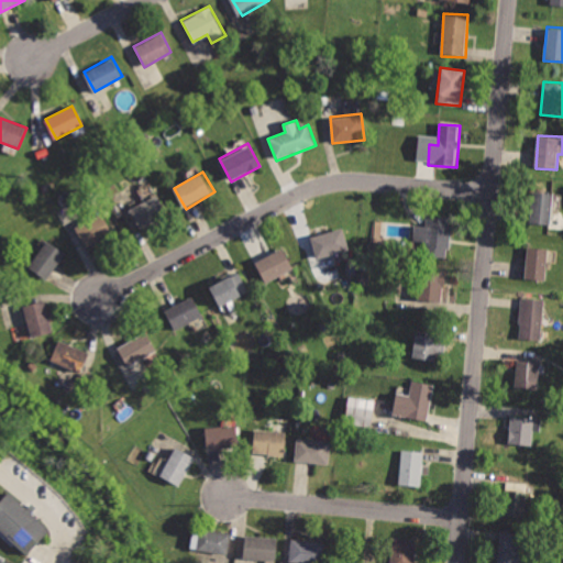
[(533,190),(530,224),(553,227),(555,192),(533,190)]
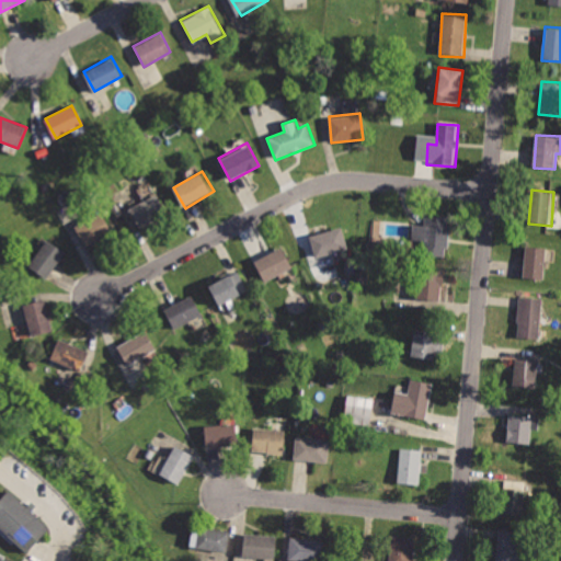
[(129,208),(140,230),(167,216),(156,194),(129,208)]
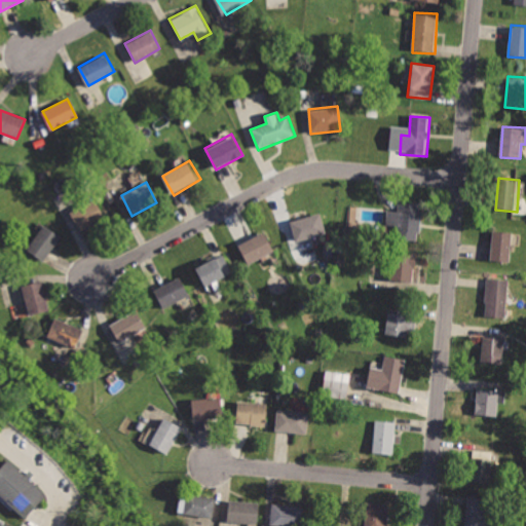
[(70,211),(82,232),(106,219),(95,198),(70,211)]
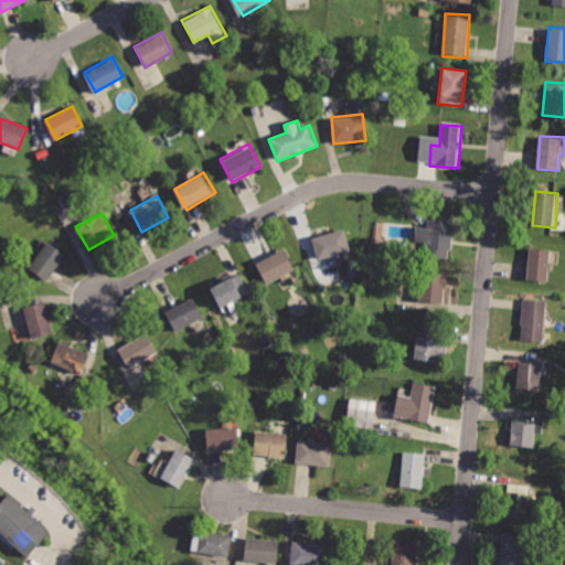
[(428,213),(426,227),(417,226),(415,243),(425,244),(424,257),(450,260),(455,216),(428,213)]
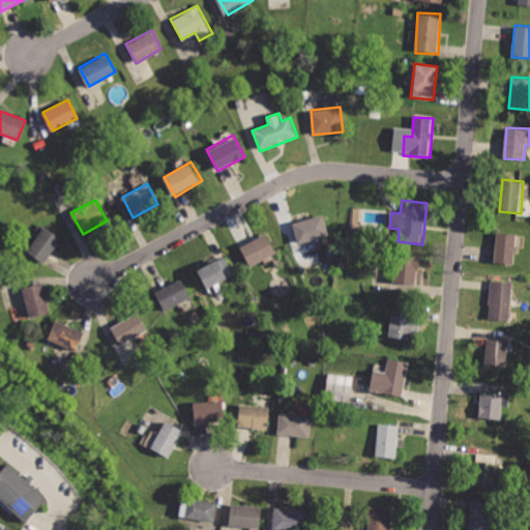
[(293,222),(299,242),(328,233),(322,212),(293,222)]
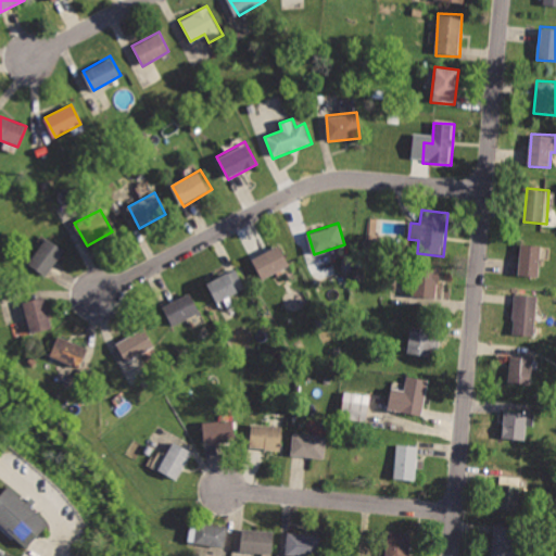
[(46,238),(24,264),(45,276),(66,251),(46,238)]
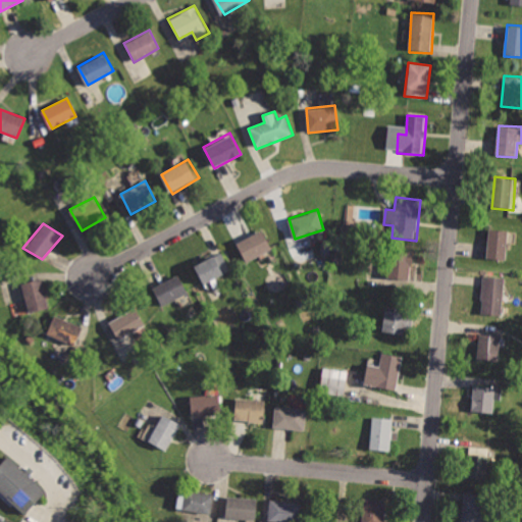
[(489,226),(486,258),(507,260),(511,228),(489,226)]
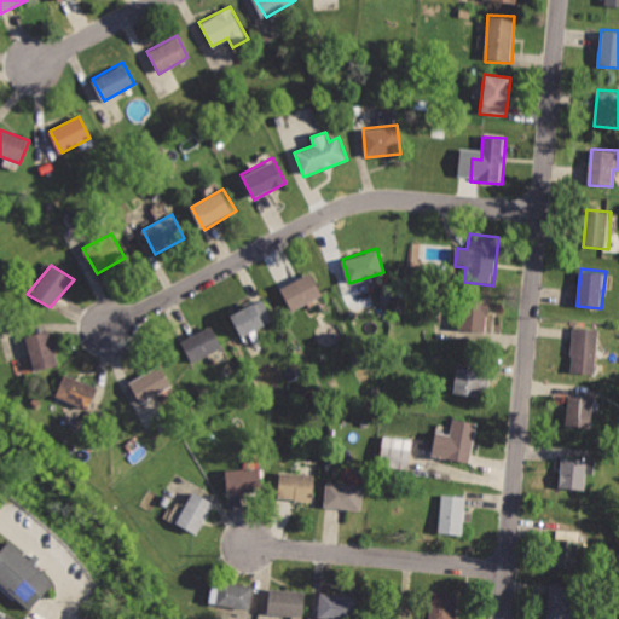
[(281,287),(291,311),(324,295),(312,271),(281,287)]
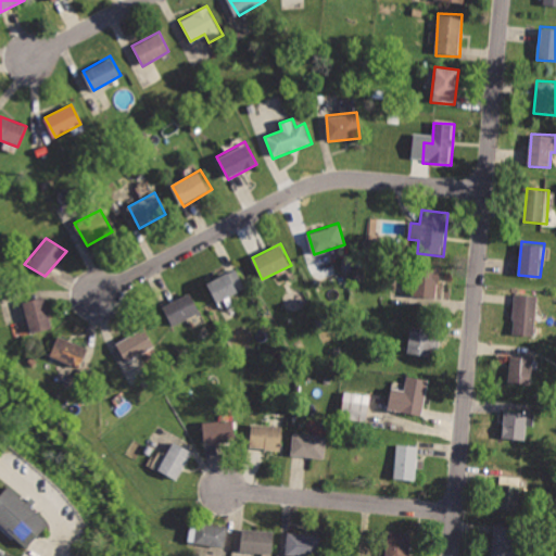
[(206,281),(218,302),(248,286),(237,265),(206,281)]
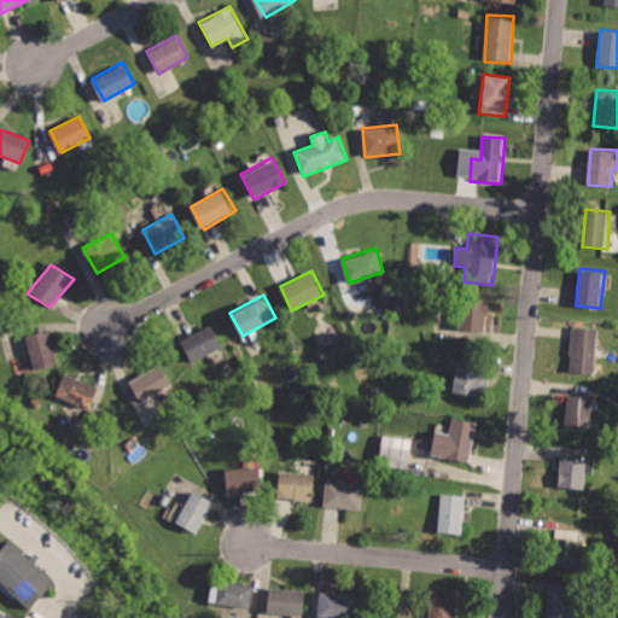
[(462,295),(458,328),(491,332),(494,316),(488,315),(490,298),(462,295)]
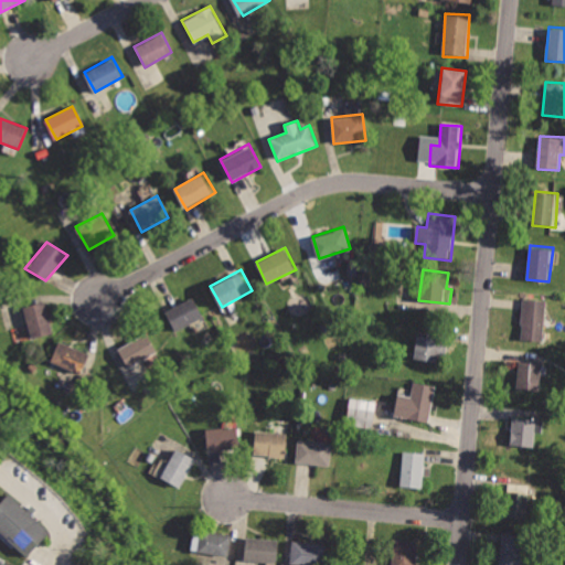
[(166,311),(177,332),(206,317),(195,296),(166,311)]
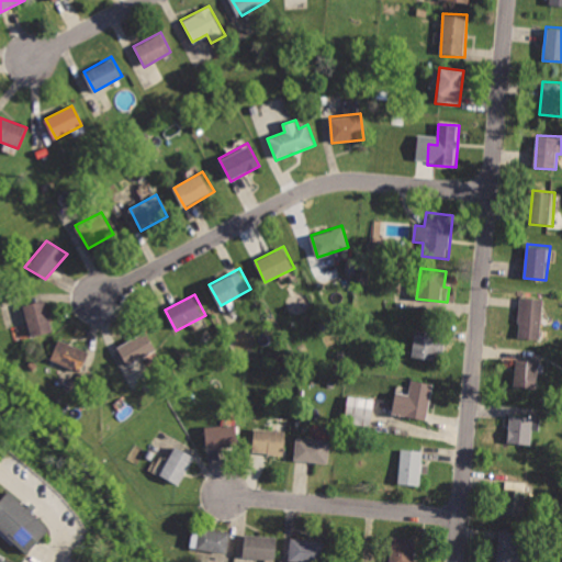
[(523,296),(518,338),(541,340),(544,299),(523,296)]
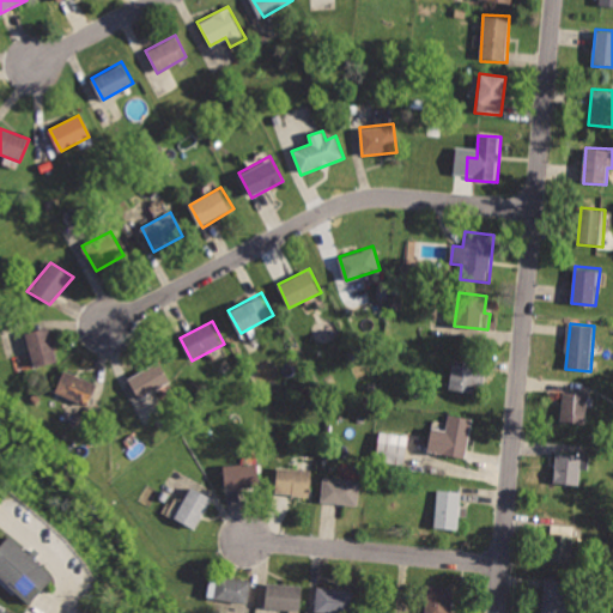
[(26,331),(36,366),(59,360),(49,325),(26,331)]
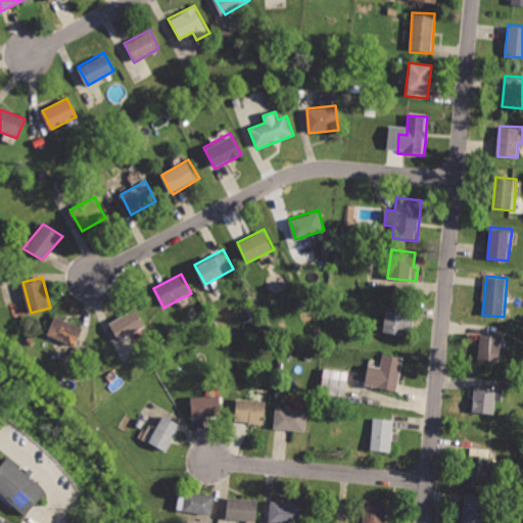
[(109,322),(119,340),(146,326),(136,307),(109,322)]
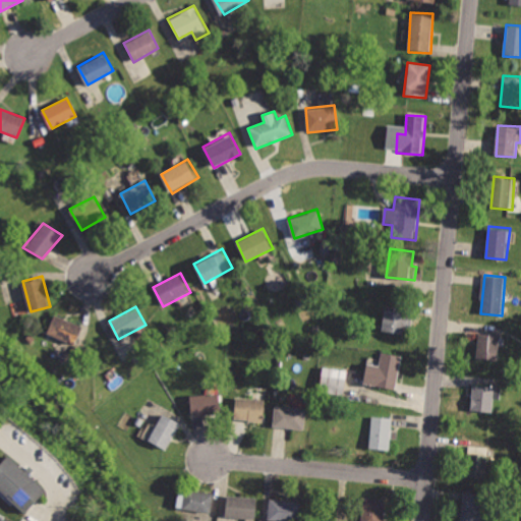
[(387,308),(383,334),(402,337),(404,330),(409,331),(412,312),(387,308)]
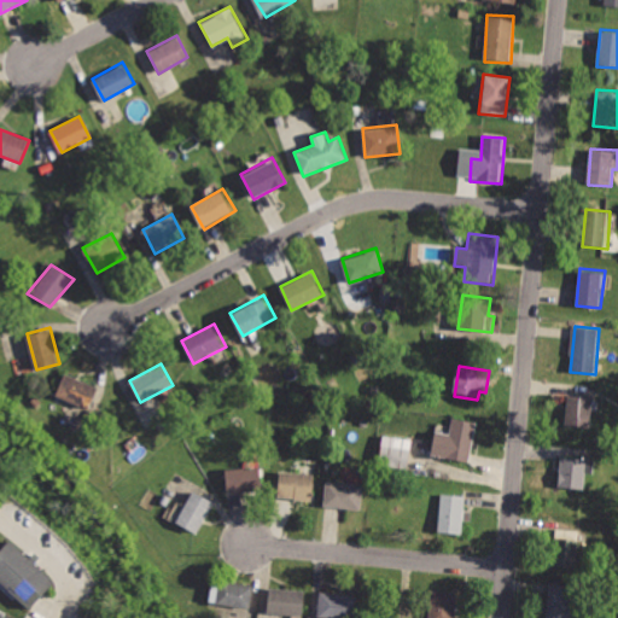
[(65,372),(54,396),(87,410),(98,386),(65,372)]
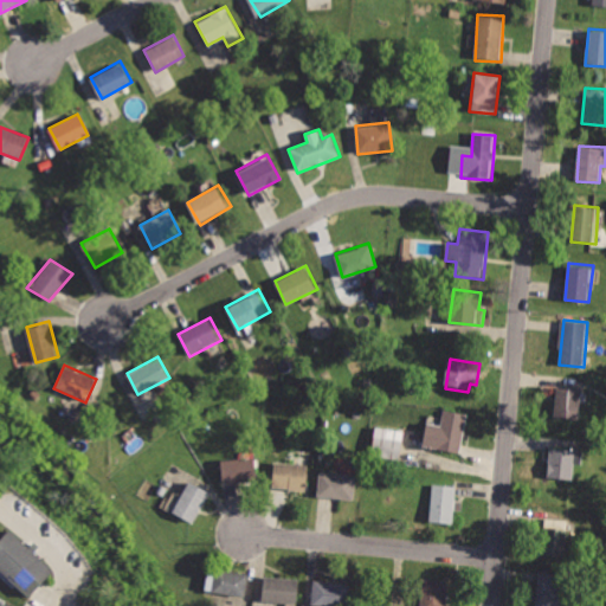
[(554,387),(553,419),(581,420),(584,389),(554,387)]
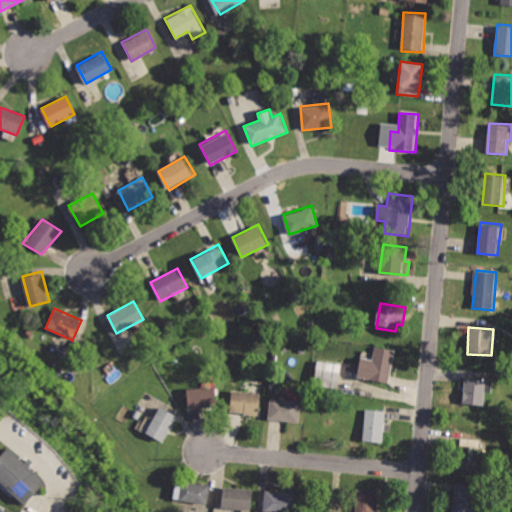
[(376,346),(373,361),(362,359),(359,378),(390,383),(395,349),(376,346)]
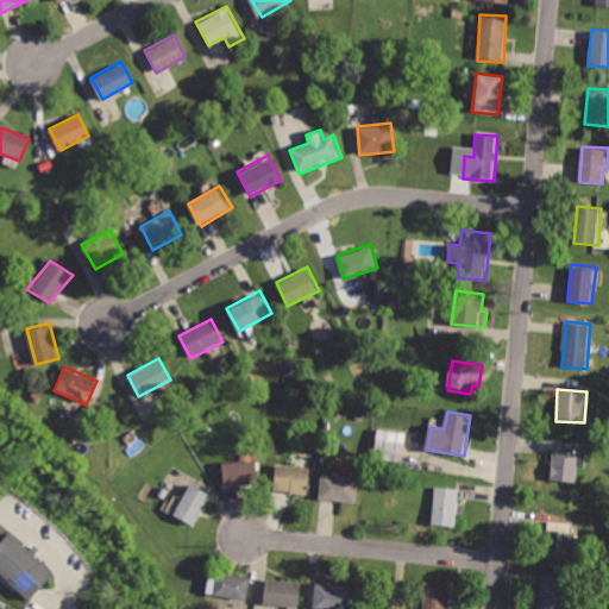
[(377,438),(374,460),(405,465),(408,441),(377,438)]
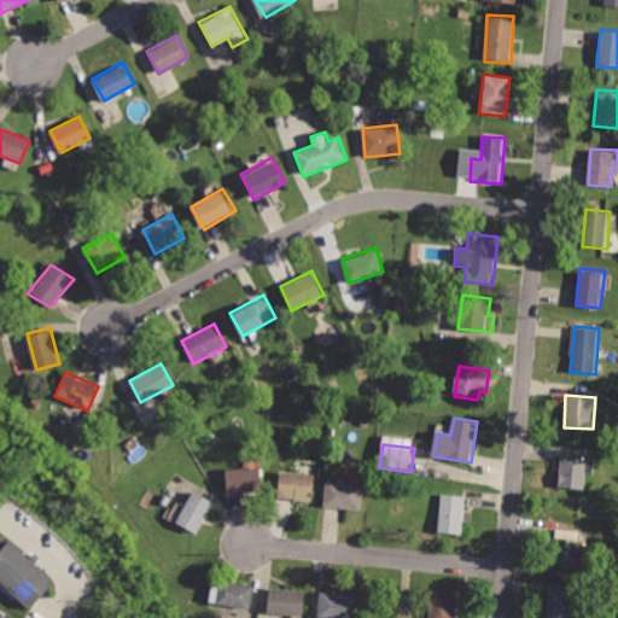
[(563,455),(558,490),(586,494),(590,459),(563,455)]
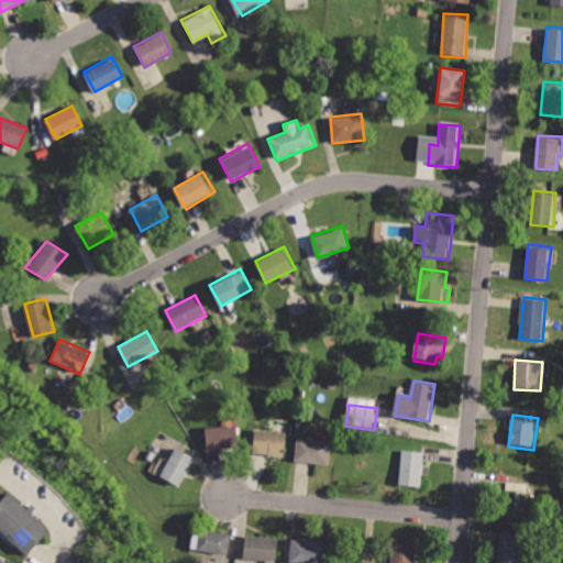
[(207,426),(208,450),(240,449),(238,424),(207,426)]
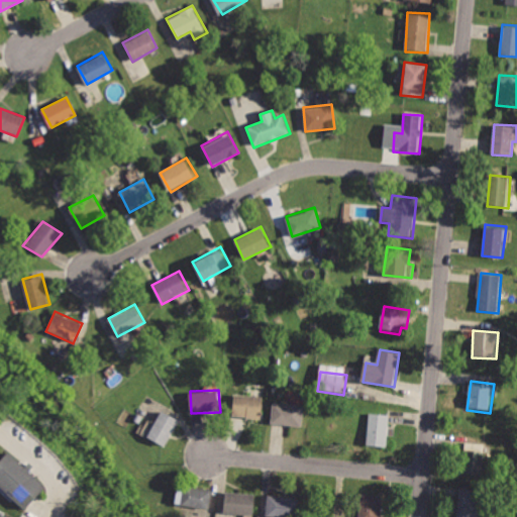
[(234,391),(231,417),(260,420),(263,395),(234,391)]
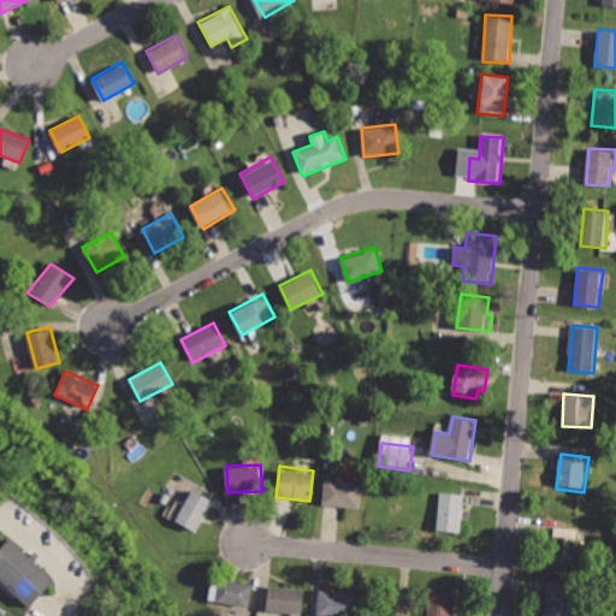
[(324,478),(320,505),(359,509),(361,481),(324,478)]
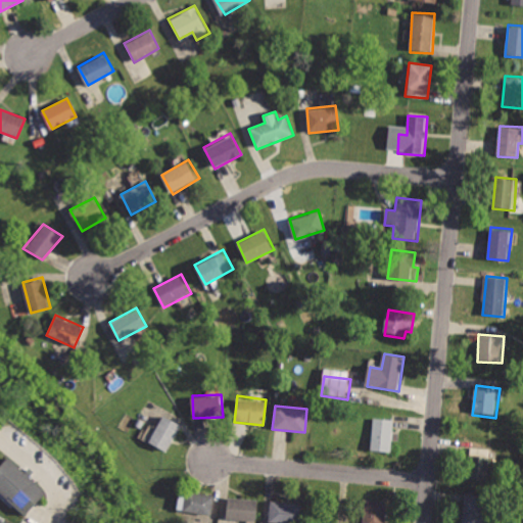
[(162,416),(147,444),(168,452),(182,427),(162,416)]
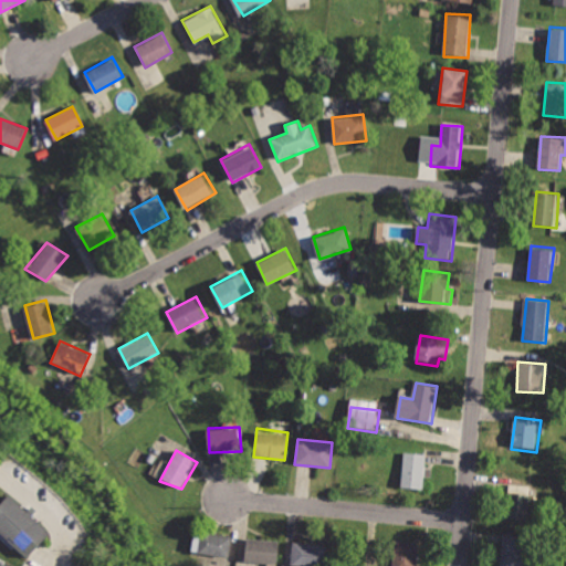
[(406,451),(401,489),(426,491),(429,453),(406,451)]
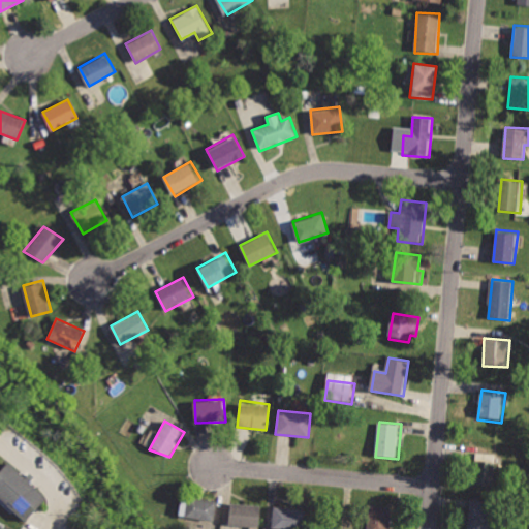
[(475,454),(474,485),(494,486),(496,455),(475,454)]
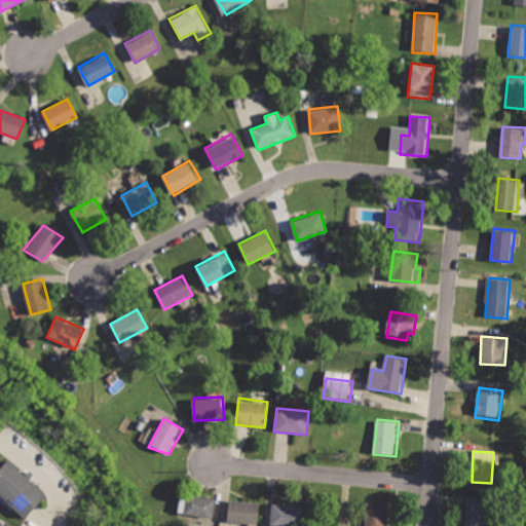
[(7,458),(0,464),(0,499),(19,519),(43,495),(7,458)]
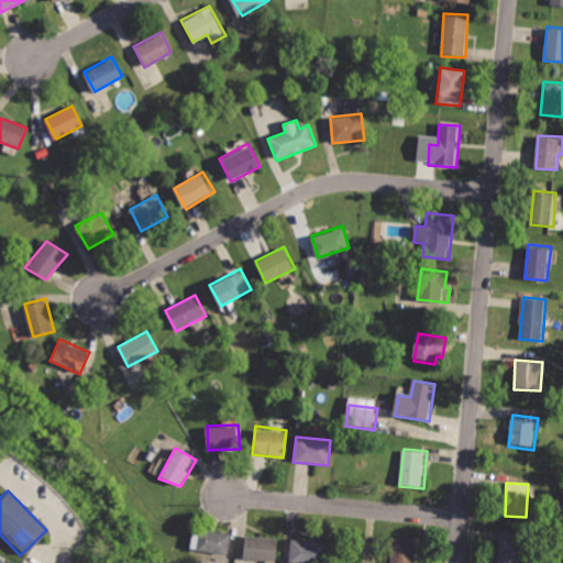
[(199,527),(197,551),(229,554),(232,531),(199,527)]
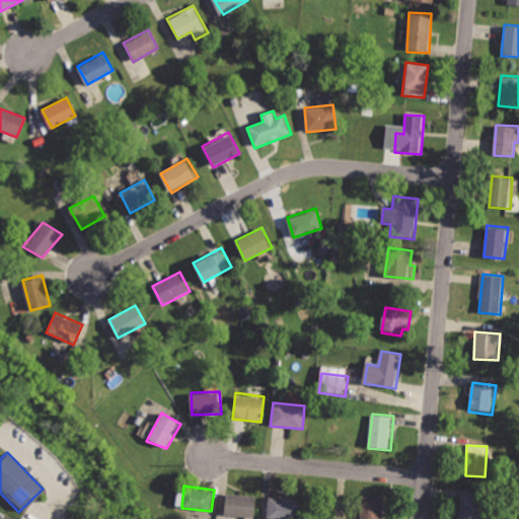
[(463,489),(459,518),(480,518),(484,491),(463,489)]
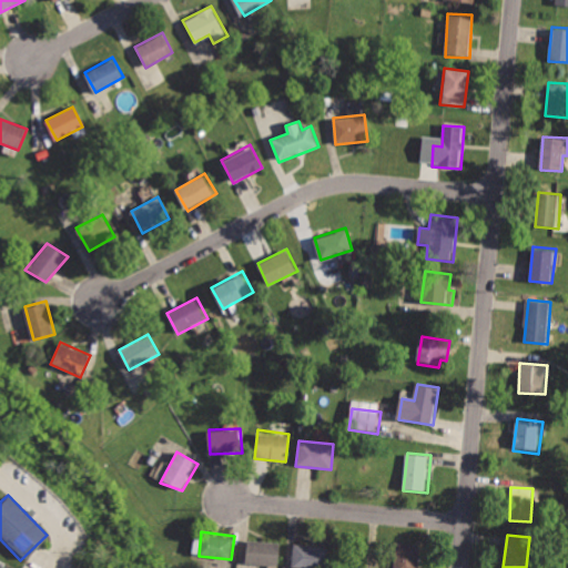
[(247,539),(245,560),(280,564),(282,543),(247,539)]
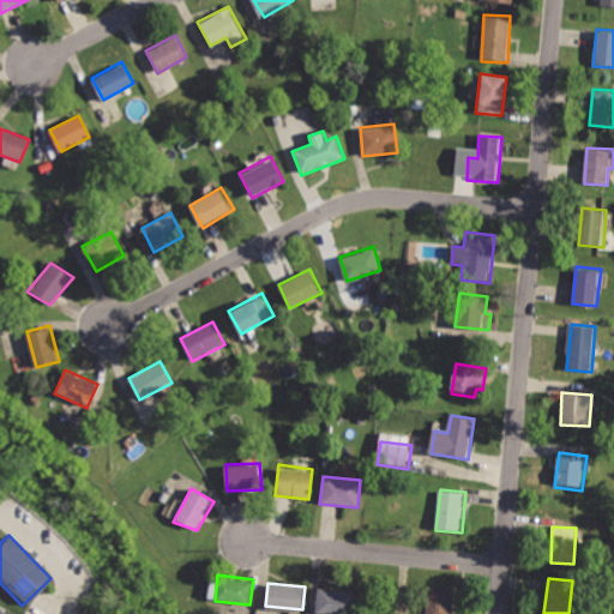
[(426,583),(422,613),(451,613),(455,587),(426,583)]
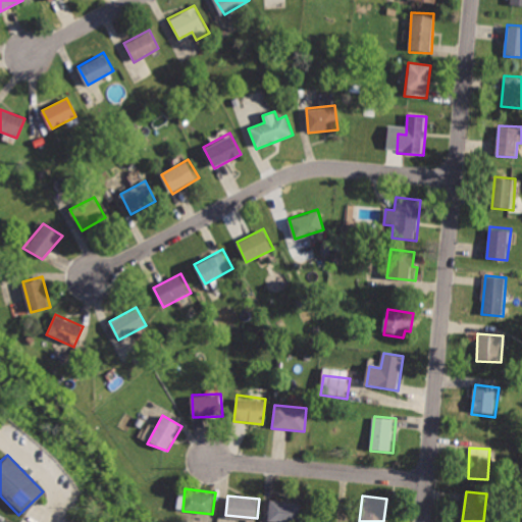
[(273,498),(270,521),(279,521),(299,521),(302,502),(273,498)]
